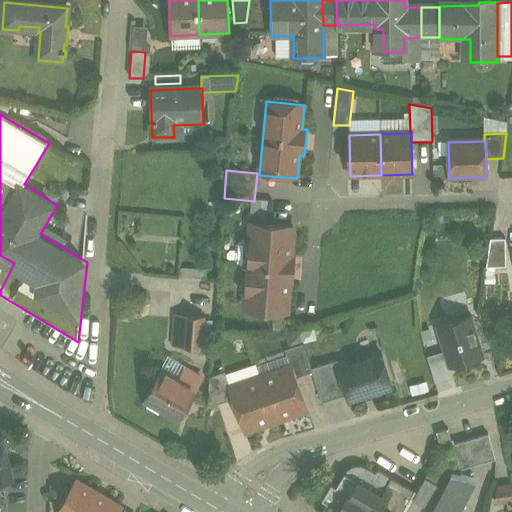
[(292,228),(252,225),(248,268),(293,271),(294,260),(290,259),(292,228)]
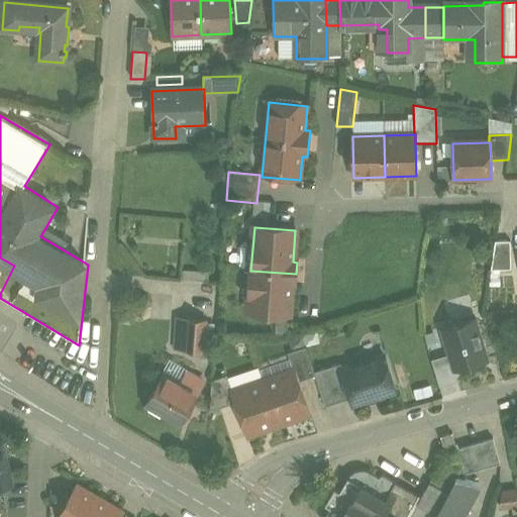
[(510,242),(495,242),(491,271),(511,271),(510,242)]
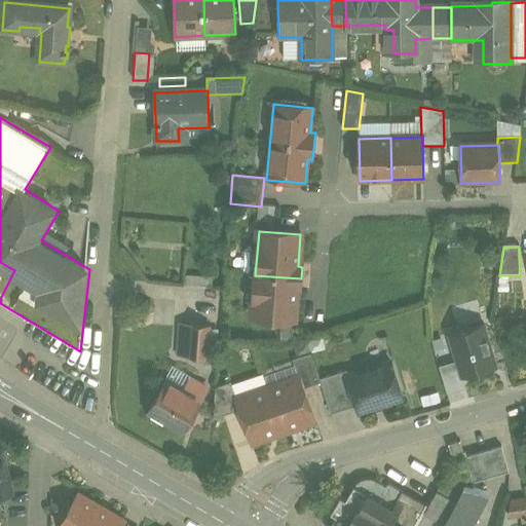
[(0,299),(14,270),(0,262),(0,299)]
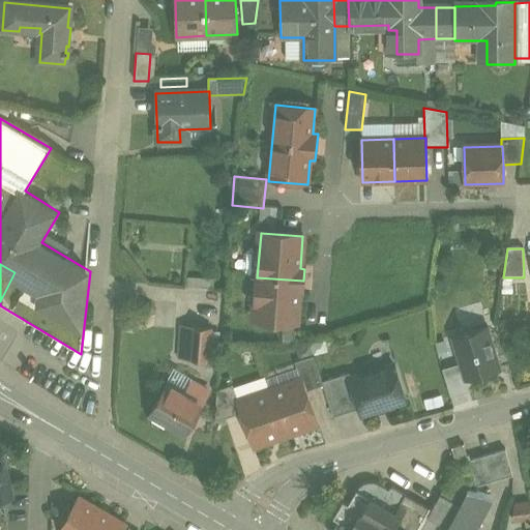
[(303,281),(257,277),(254,322),(296,325),(298,292),(302,292),(303,281)]
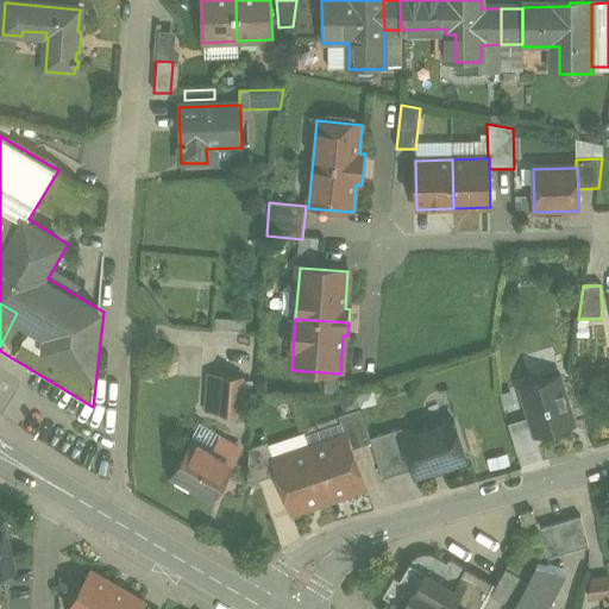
[(248,322),(215,320),(214,337),(245,339),(248,322)]
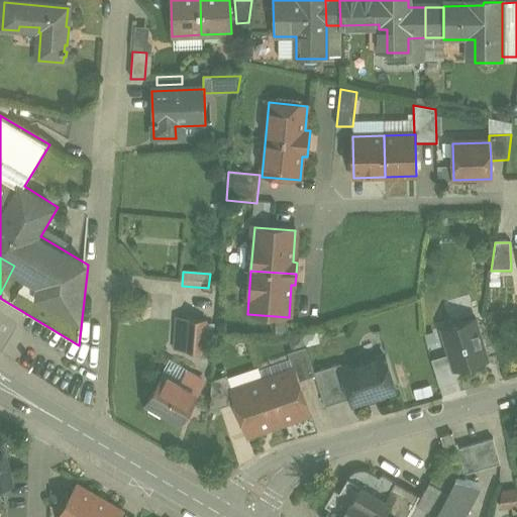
[(204,322),(177,320),(174,350),(202,352),(204,322)]
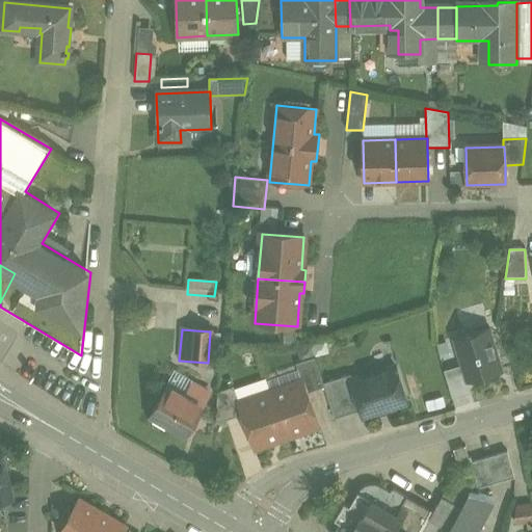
[(488,329),(454,340),(466,380),(500,370),(488,329)]
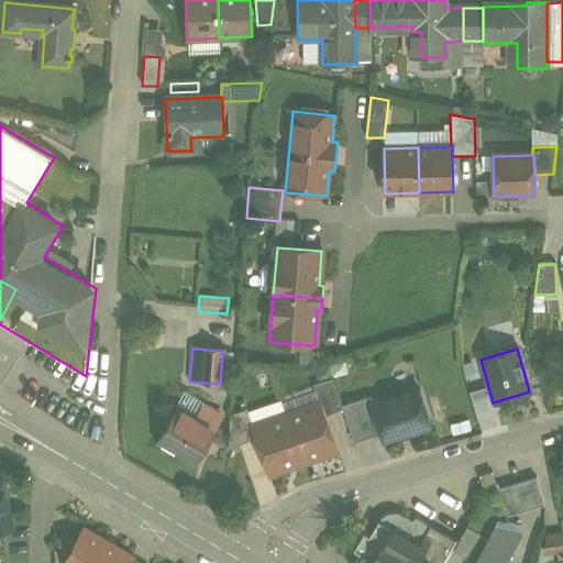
[(333,378),(313,386),(320,405),(321,404),(326,417),(343,410),(342,406),(333,378)]
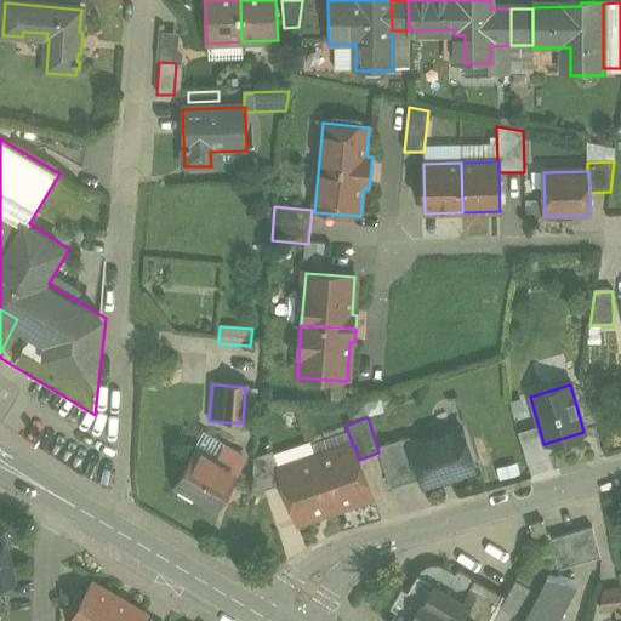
[(411,444),(410,444),(422,479),(423,485),(474,469),(461,428),(411,444)]
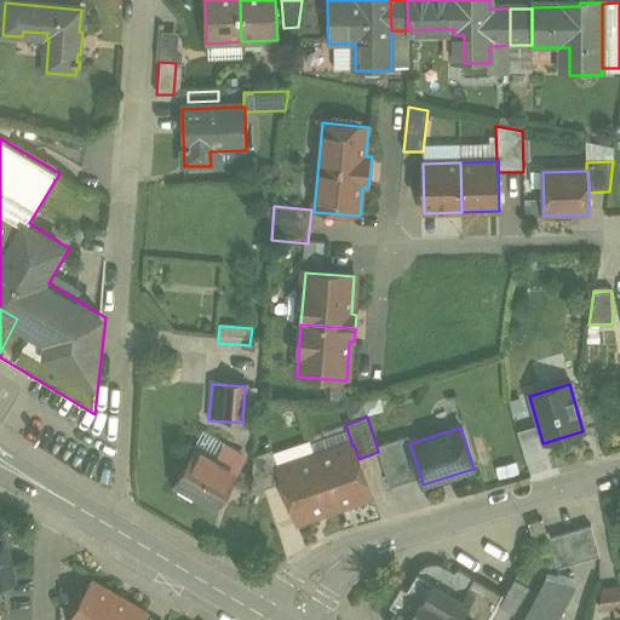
[(409,437),(377,447),(378,452),(390,488),(422,478),(409,443),(411,443),(409,437)]
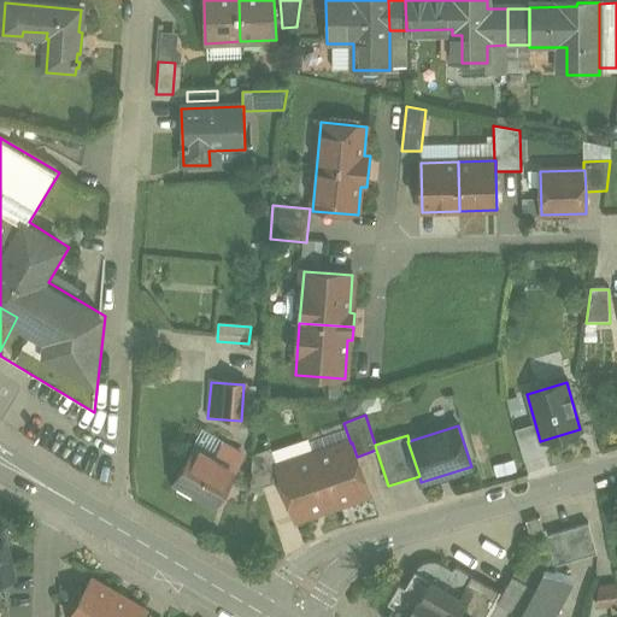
[(351,444),(313,456),(333,509),(370,495),(357,457),(352,442),(351,444)]
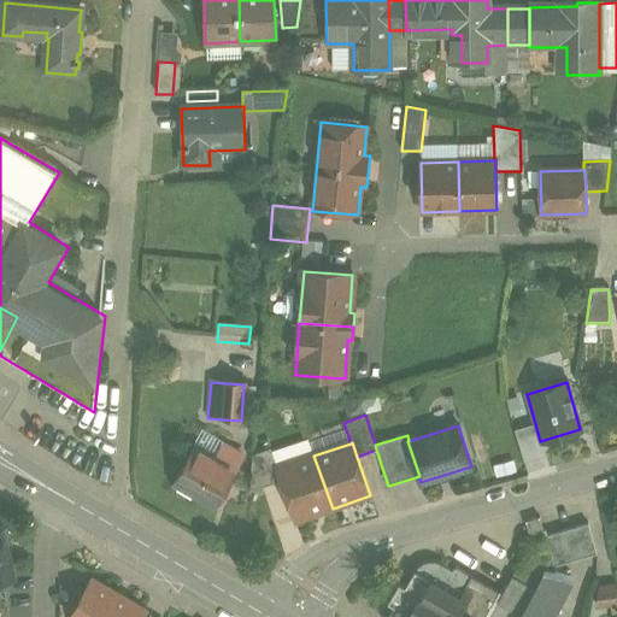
[(213,459),(194,448),(174,485),(215,509),(239,465),(229,459),(233,452),(222,446),(213,459)]
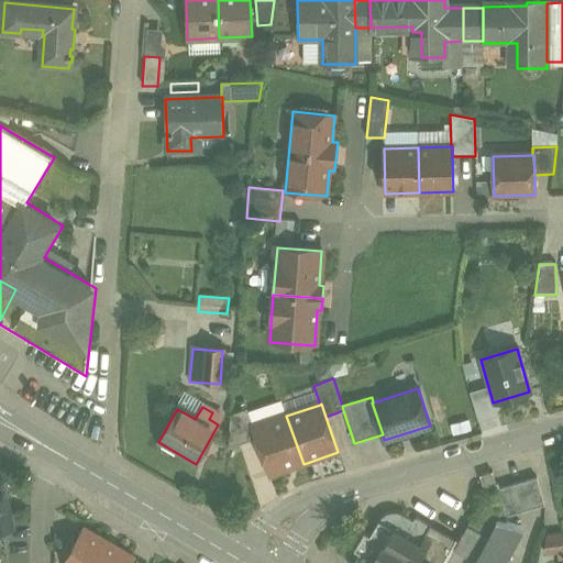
[(247,410),(231,417),(229,450),(256,440),(252,428),(253,427),(247,410)]
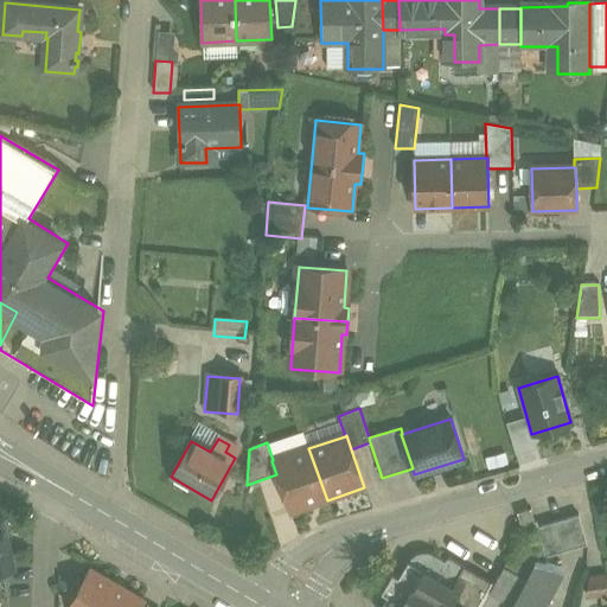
[(273,460),(272,461),(276,474),(289,513),(327,500),(308,448),(273,460)]
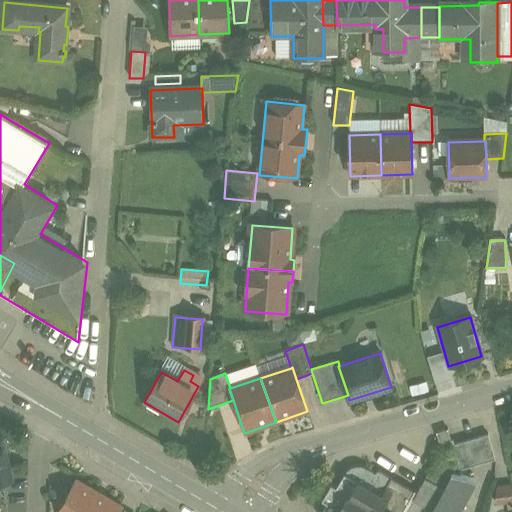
[(448,430),(436,433),(441,449),(453,446),(448,430)]
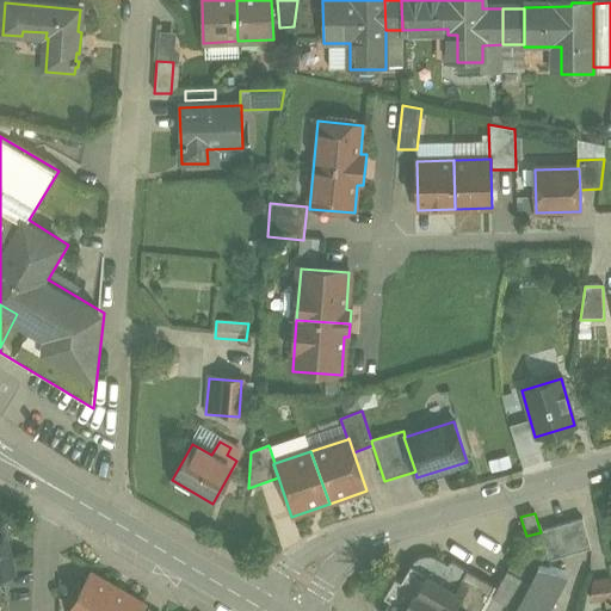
[(582,519),(541,531),(547,550),(548,562),(591,549),(582,519)]
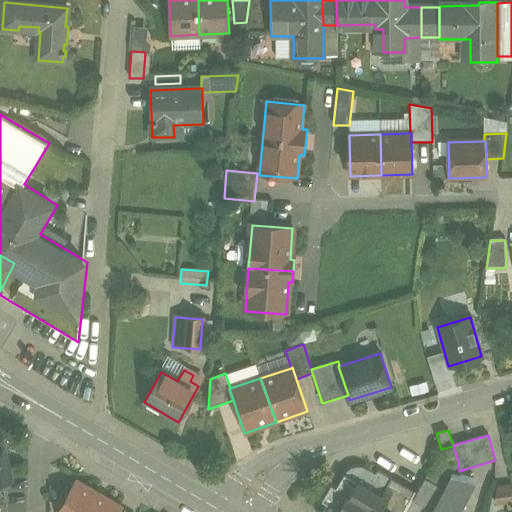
[(0,444),(0,486),(7,484),(10,484),(0,444)]
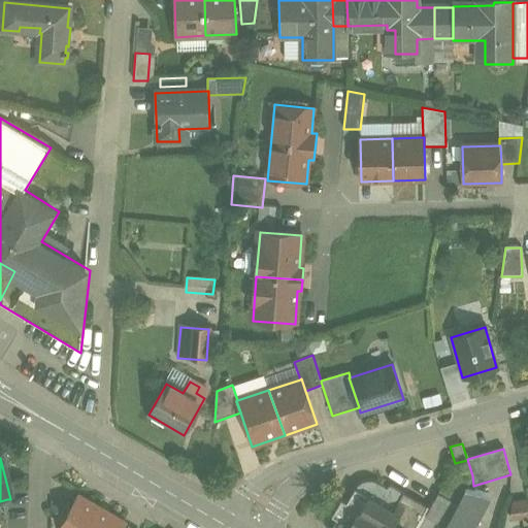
[(430,508),(426,517),(444,526),(454,510),(466,488),(469,482),(451,472),(430,508)]
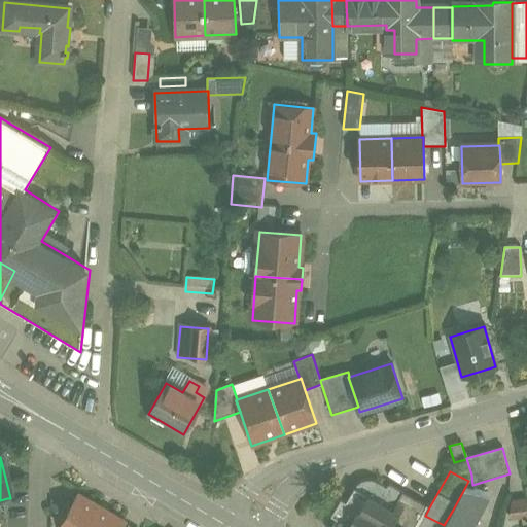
[(359,483),(354,488),(346,502),(341,499),(330,516),(337,519),(331,526),(443,526),(444,525),(425,516),(429,507),(389,485),(388,484),(386,486),(386,487),(376,482),(371,480),(364,481),(359,483)]
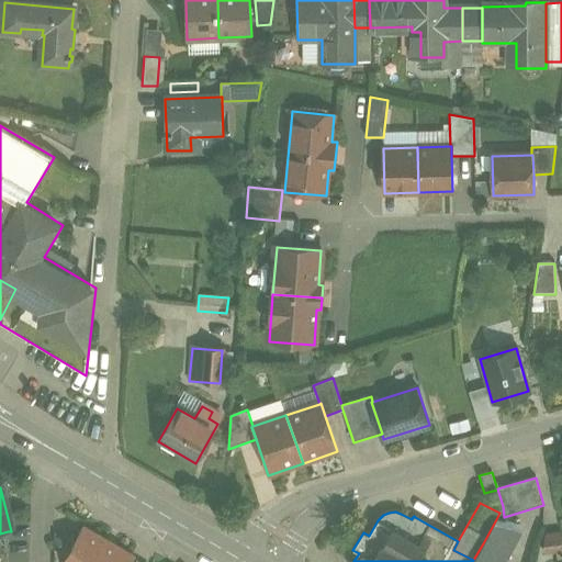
[(473,560),(472,561),(501,561),(520,526),(496,519),(483,543),(473,560)]
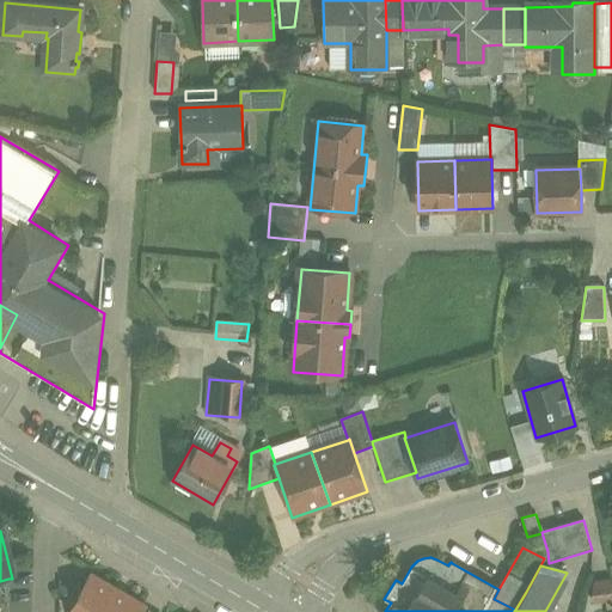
[(142,611),(145,610),(91,579),(73,609),(72,611),(142,611)]
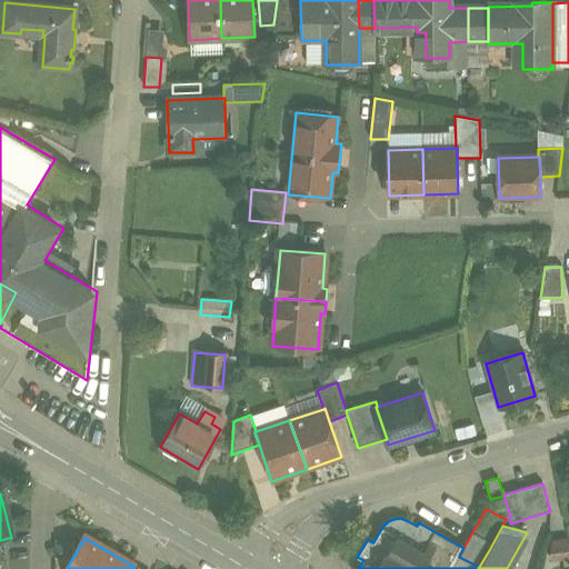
[(568,542),(568,539),(552,541),(550,558),(567,557),(567,562),(568,562),(568,542)]
